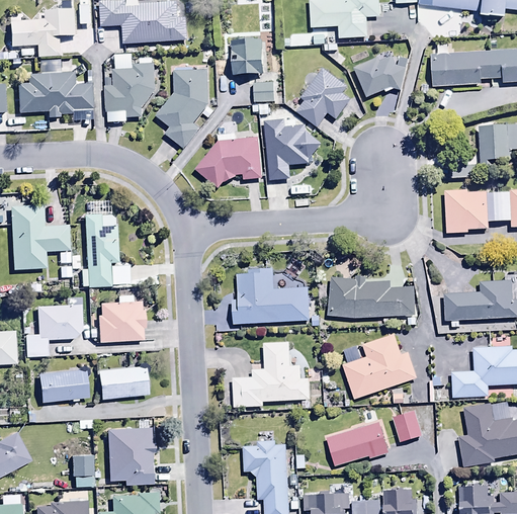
[(79,0),(80,8),(91,8),(90,0),(79,0)]
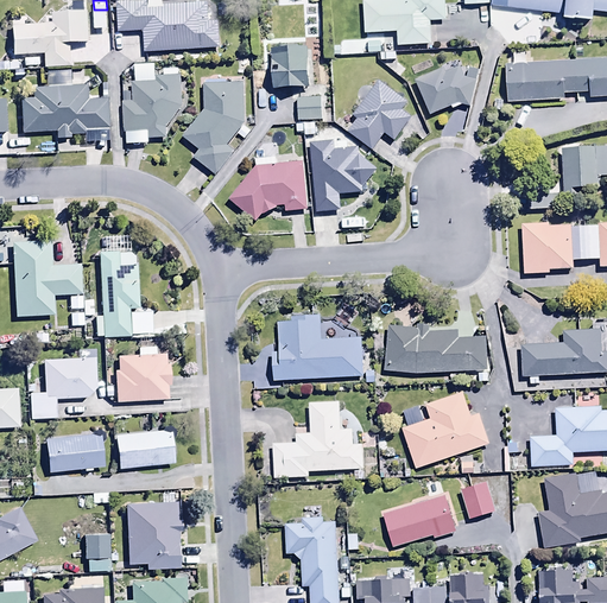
[(144,50),(217,48),(216,18),(208,18),(207,0),(149,2),(147,0),(117,0),(118,30),(144,30),(144,50)]
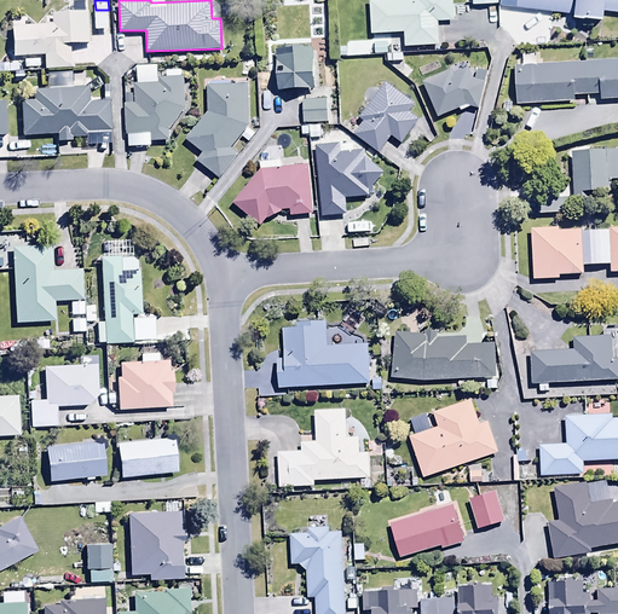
[(452,1),(452,0),(370,0),(371,33),(404,32),(404,44),(438,44),(438,19),(456,18),(455,1),(452,1)]
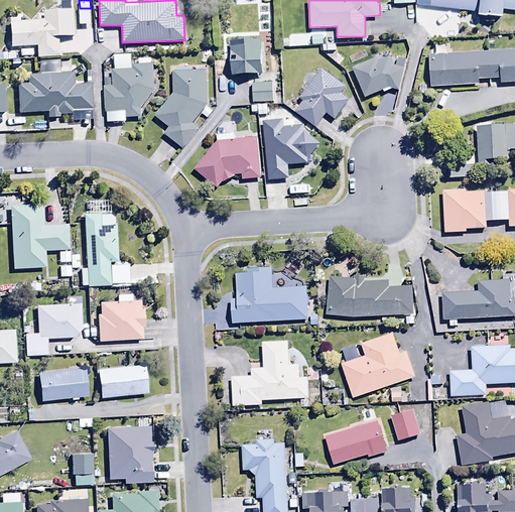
[(430,0),(430,5),(480,10),(480,12),(504,15),(505,6),(514,7),(514,0),(430,0)]
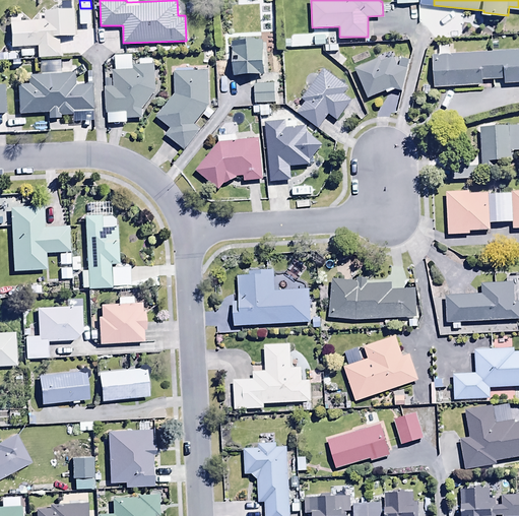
[(76,36),(75,23),(83,23),(83,11),(75,11),(75,8),(45,9),(45,19),(21,19),(20,12),(9,12),(9,46),(37,45),(38,56),(61,55),(60,36),(76,36)]
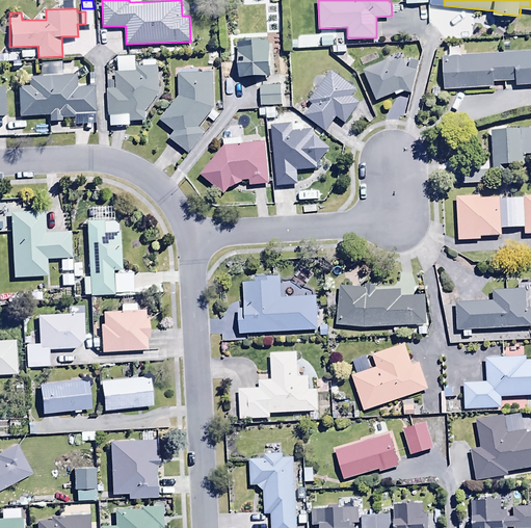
[(270,41),(238,42),(239,77),(266,76),(266,74),(271,74),(270,41)]
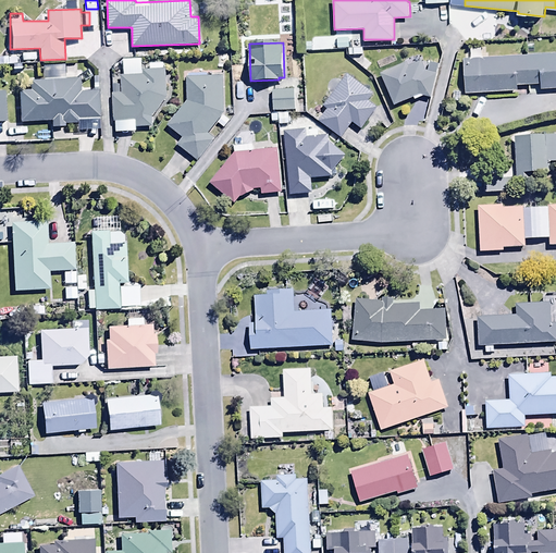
[(466,94),(517,90),(516,84),(540,83),(541,88),(555,87),(555,51),(464,58),(466,94)]
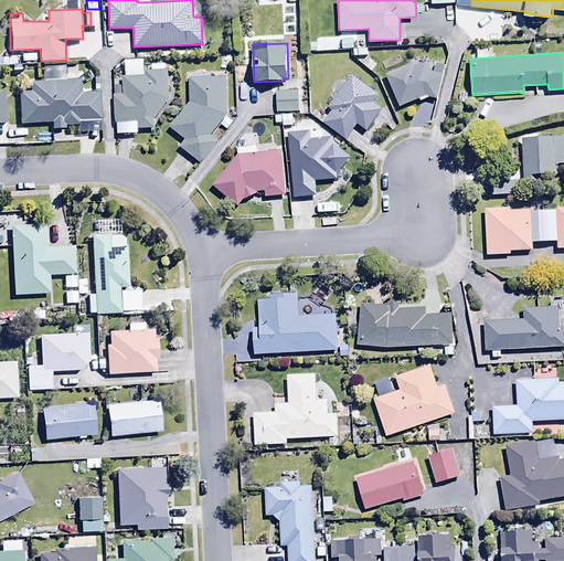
[(407,64),(385,73),(400,106),(426,93),(437,96),(447,63),(436,60),(433,71),(429,70),(431,62),(426,53),(405,61),(407,64)]
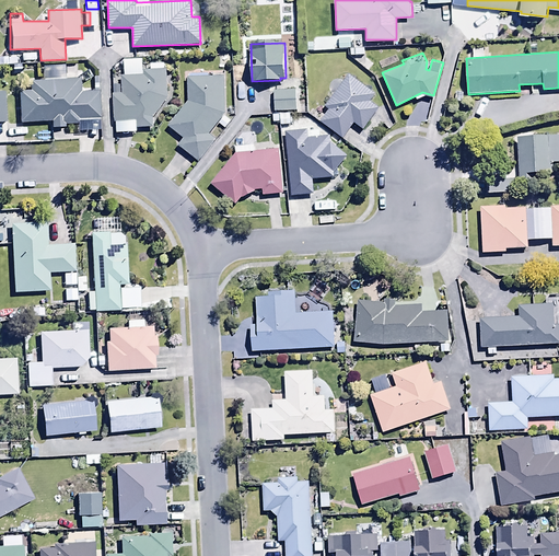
[(112,92),(114,120),(135,120),(135,126),(153,126),(153,112),(169,96),(166,68),(164,68),(164,61),(150,62),(150,68),(143,68),(143,73),(121,74),(121,92),(112,92)]
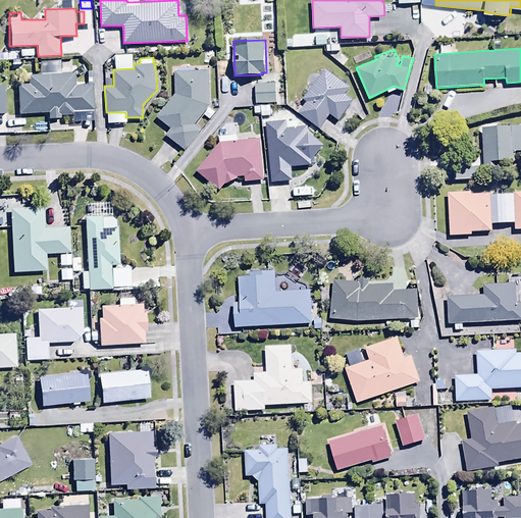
[(325,68),(302,98),(306,101),(298,111),(319,127),(329,114),(337,119),(353,100),(344,93),(350,86),(325,68)]
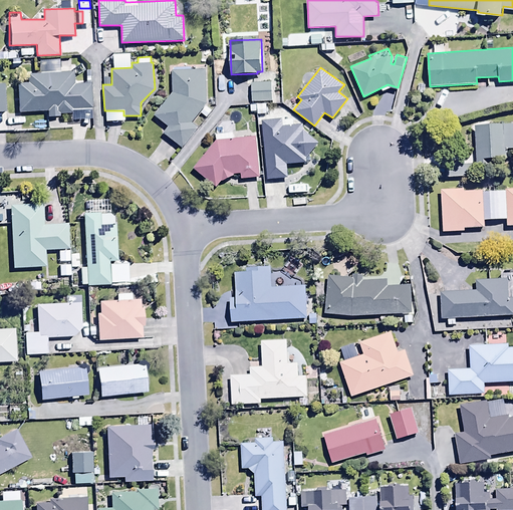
[(206,103),(205,69),(172,69),(172,90),(153,114),(167,125),(161,133),(182,149),(200,125),(193,120),(206,103)]
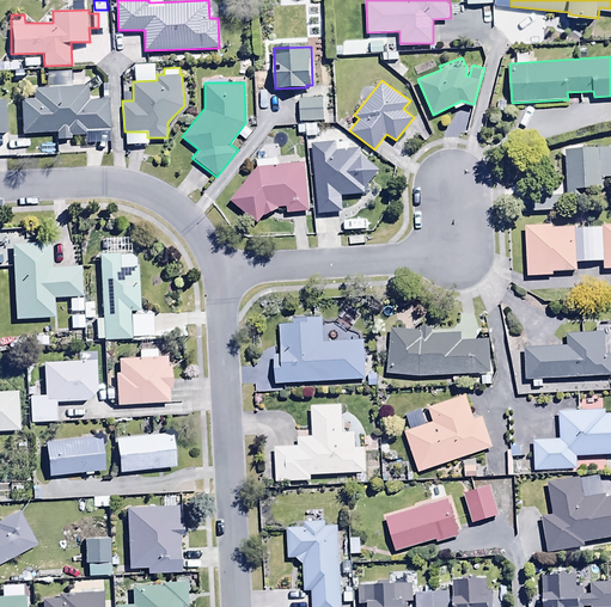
[(87,98),(86,84),(34,86),(34,97),(20,97),(22,133),(56,132),(56,139),(71,138),(71,134),(85,133),(85,129),(108,128),(107,98),(87,98)]
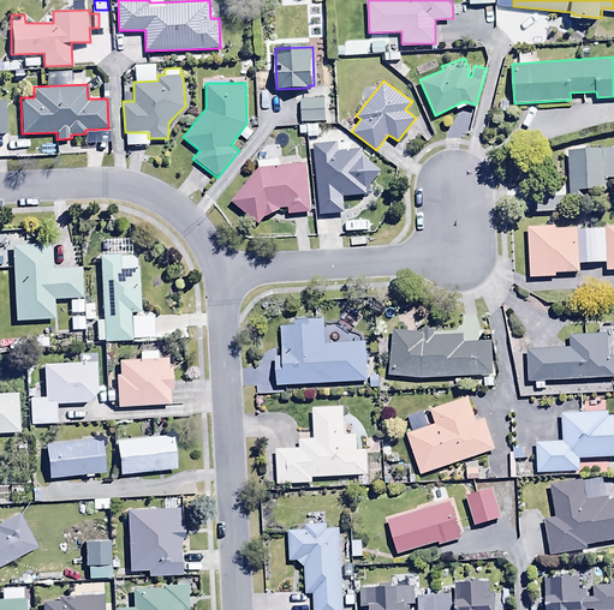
[(325,96),(299,97),(300,120),(326,119),(325,96)]
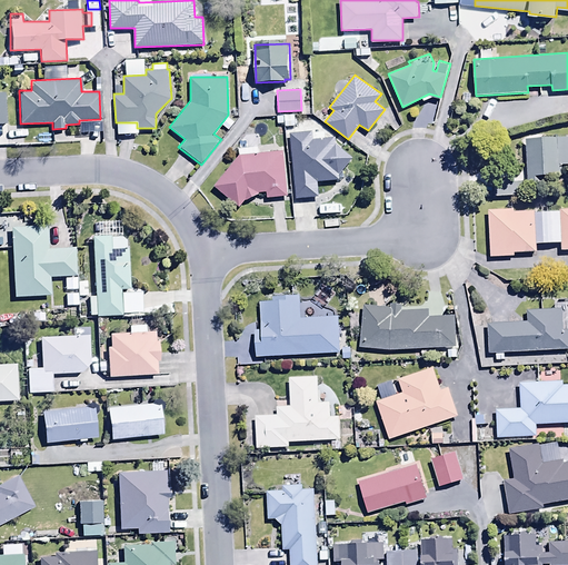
[(312,138),(312,131),(290,132),(296,198),(318,196),(317,180),(339,178),(338,172),(352,158),(336,142),(336,137),(312,138)]
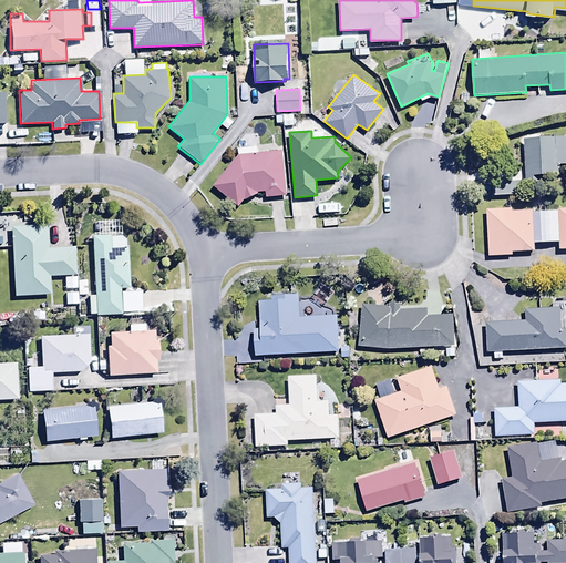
[(565,135),(524,139),(526,183),(543,182),(543,175),(561,174),(559,163),(565,163),(565,135)]
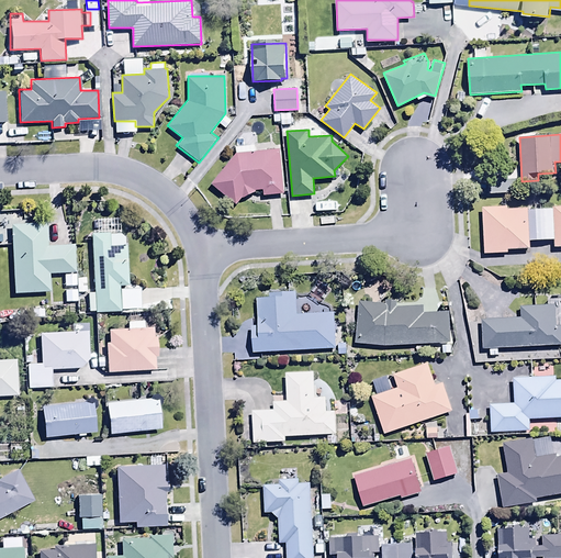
[(236,203),(243,196),(246,198),(256,189),(264,188),(264,194),(282,193),(280,149),(255,151),(255,144),(236,145),(237,153),(212,183),(236,203)]
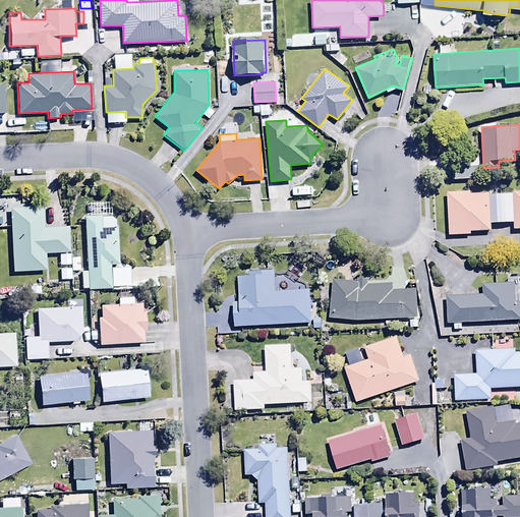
[(452,165),(452,178),(480,178),(480,165),(452,165)]
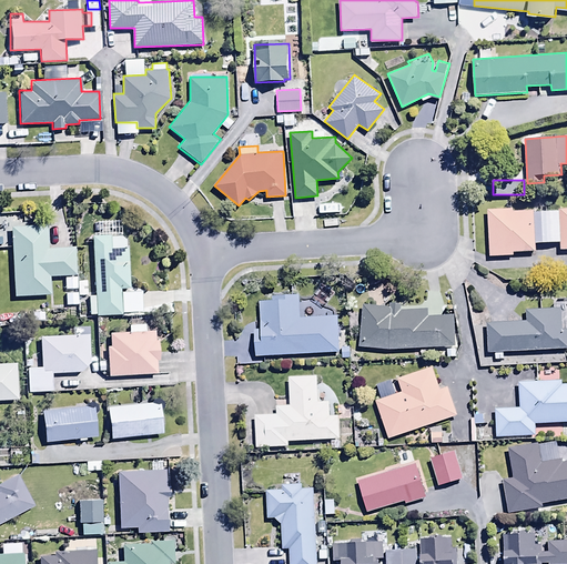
[(514,208),(488,208),(488,257),(513,255),(513,251),(535,251),(535,243),(560,242),(560,249),(566,249),(566,208),(558,208),(558,210),(514,210),(514,208)]
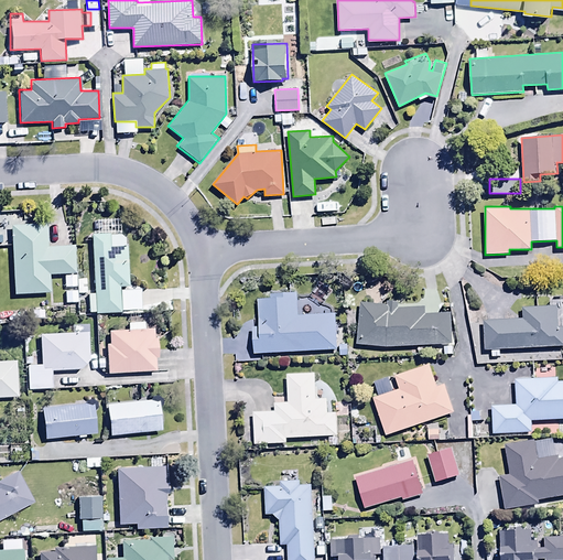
[(45,223),(10,225),(13,293),(50,292),(49,273),(75,272),(74,244),(46,245),(45,223)]
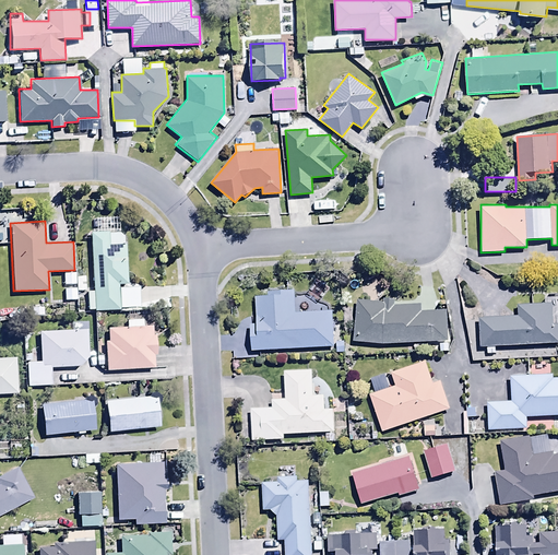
[(105,232),(91,232),(93,290),(87,290),(87,308),(94,308),(94,310),(119,309),(118,282),(127,282),(126,241),(123,243),(123,234),(118,231),(117,226),(105,226),(105,232)]
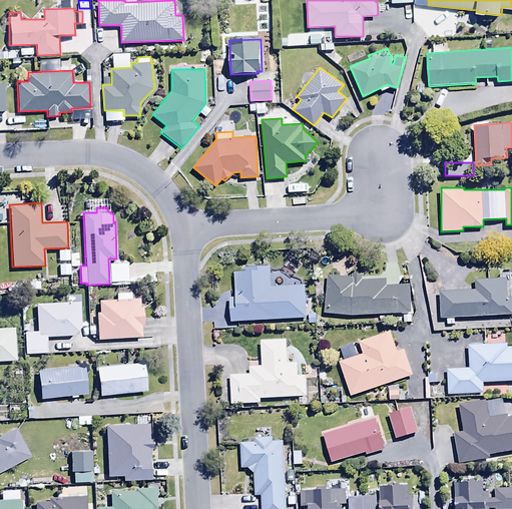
[(78,251),(69,251),(70,265),(78,265),(78,251)]
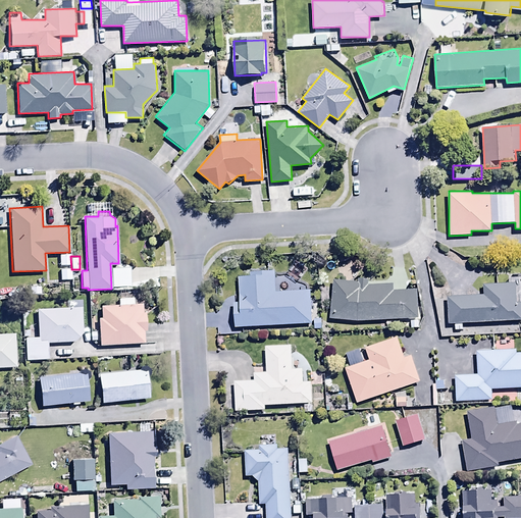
[(240,301),(233,301),(235,326),(311,322),(310,289),(275,290),(274,270),(250,271),(250,275),(238,276),(240,301)]
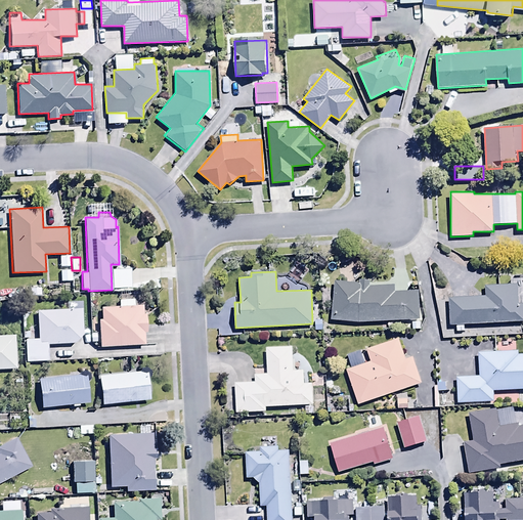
[(330,319),(361,321),(421,318),(419,290),(394,291),(394,285),(368,286),(369,279),(360,278),(359,283),(335,279),(330,319)]
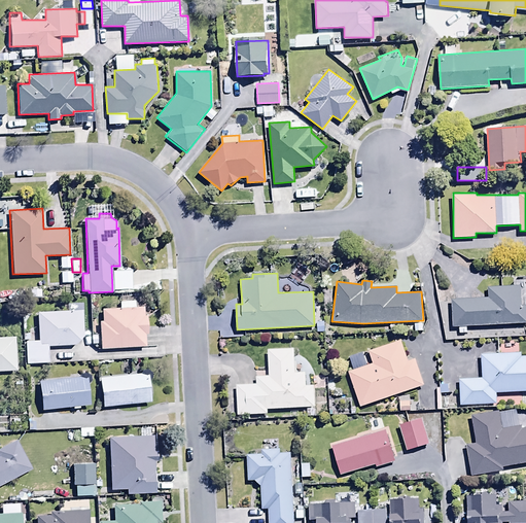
[(451,298),(452,326),(522,323),(522,321),(525,320),(525,303),(522,304),(521,285),(488,286),(489,297),(451,298)]
